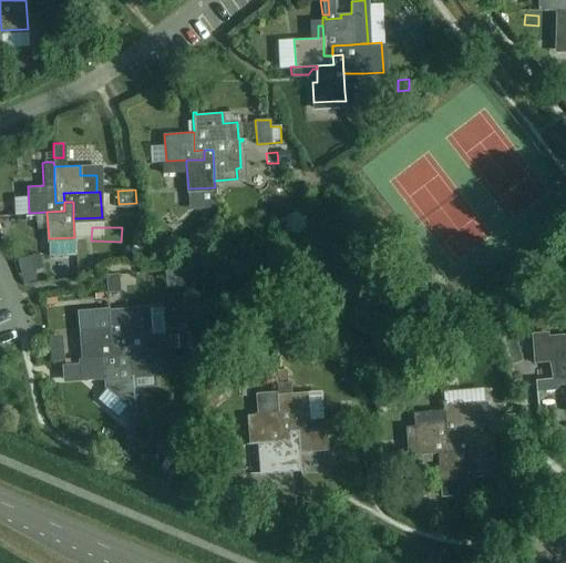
[(117,272),(104,273),(105,290),(119,289),(117,272)]
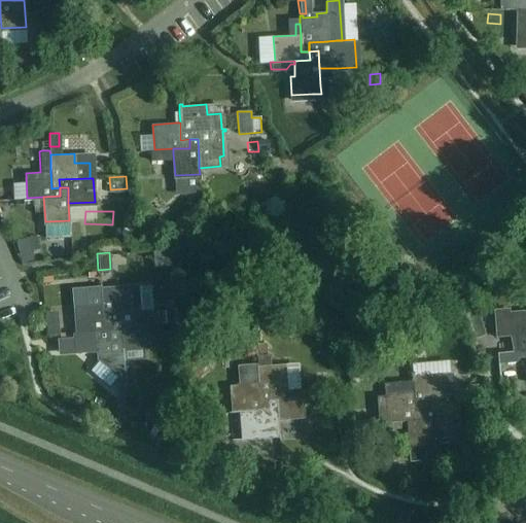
[(88,305),(73,306),(75,330),(96,329),(111,328),(110,320),(110,312),(138,310),(136,285),(99,286),(85,287),(88,305)]
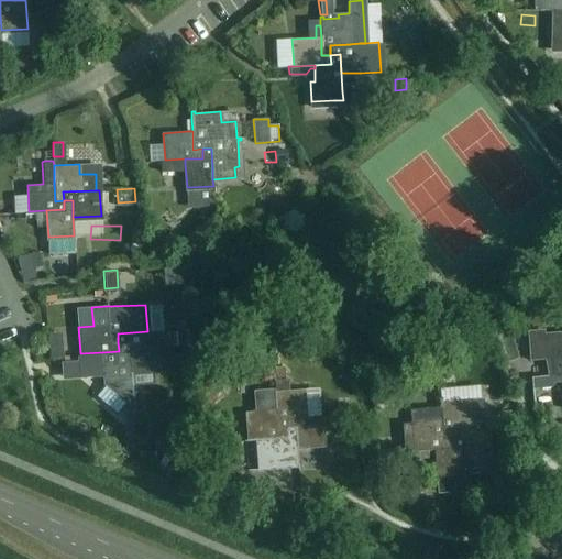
[(194,328),(182,328),(184,343),(195,342),(194,328)]
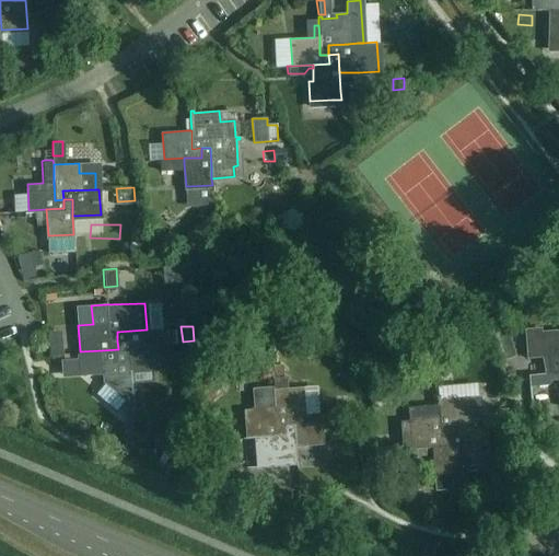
[(147,329),(117,332),(117,340),(127,339),(128,366),(144,365),(144,359),(155,358),(153,334),(152,328),(147,329)]
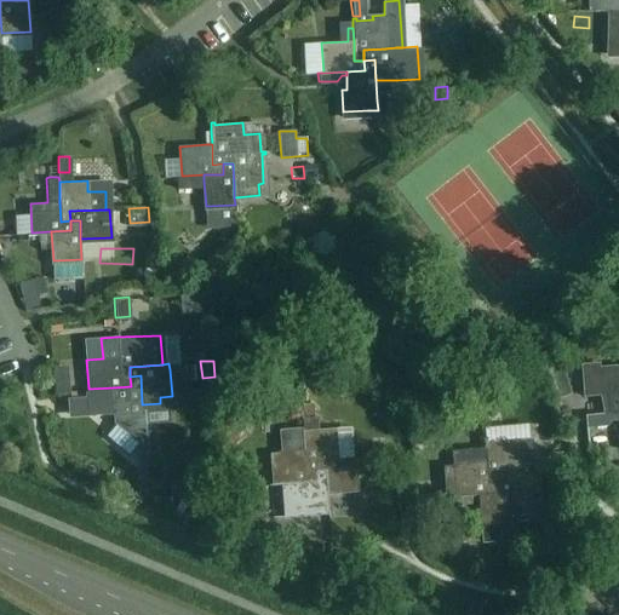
[(131,386),(113,388),(114,420),(124,419),(124,429),(137,440),(144,432),(142,404),(141,375),(130,377),(131,386)]
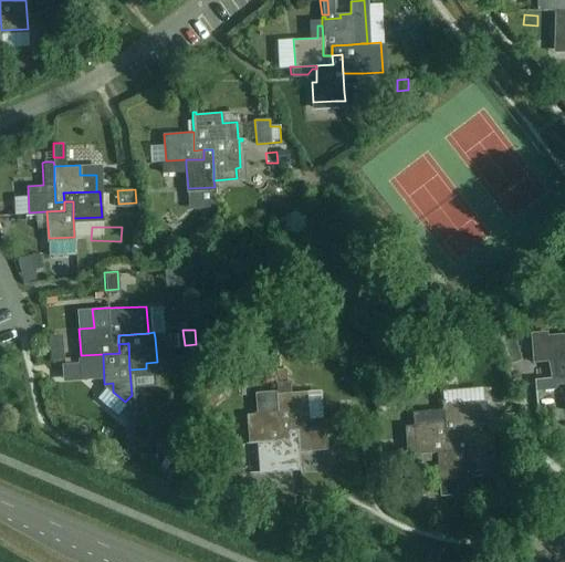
[(516,344),(505,347),(509,361),(521,356),(516,344)]
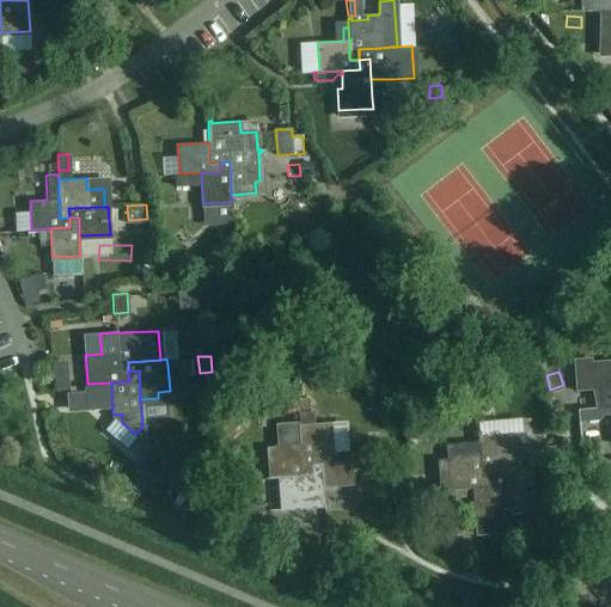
[(610,374),(598,376),(600,405),(610,404),(610,374)]
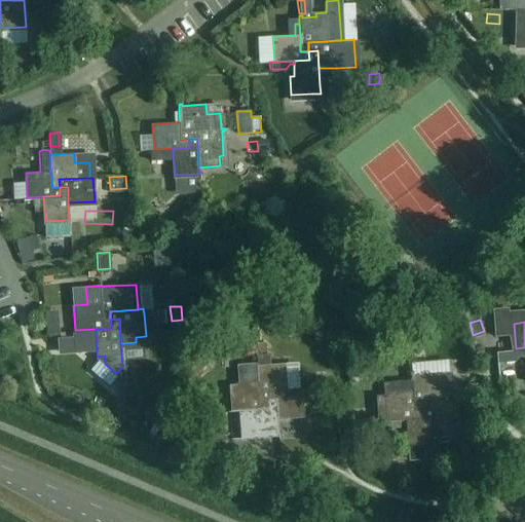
[(263,340),(255,340),(256,352),(264,352),(263,340)]
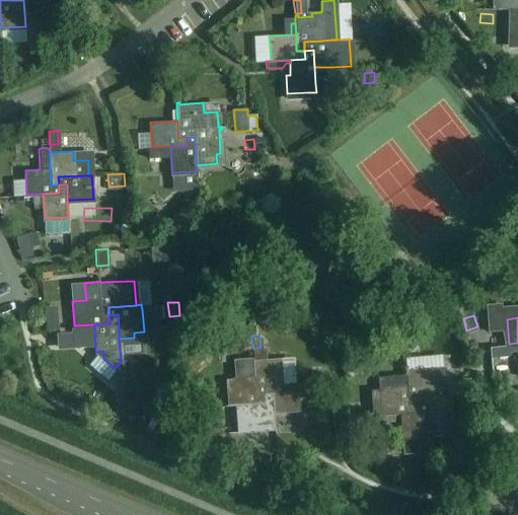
[(493,345),(490,346),(491,354),(508,353),(511,348),(517,347),(517,343),(509,344),(507,344),(493,345)]
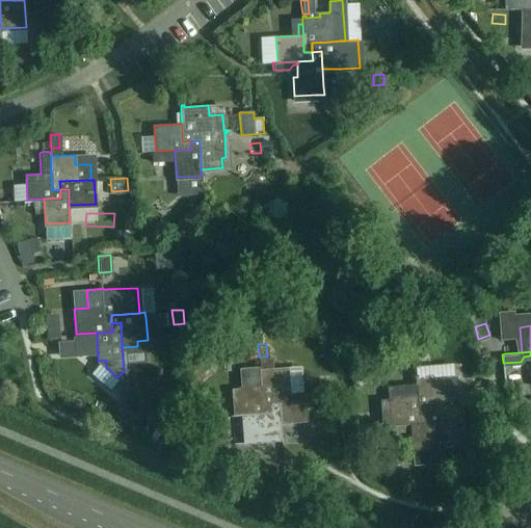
[(259,367),(249,368),(251,387),(261,386),(259,367)]
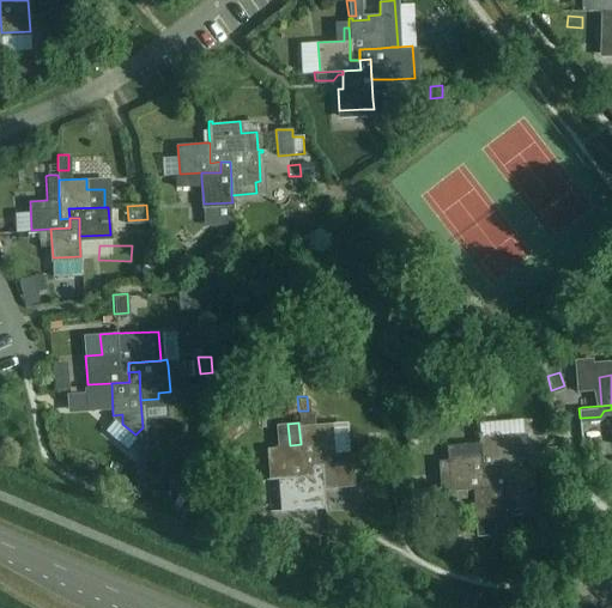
[(303,424),(300,424),(300,425),(301,444),(302,464),(311,463),(311,454),(333,453),(331,423),(303,425),(303,424)]
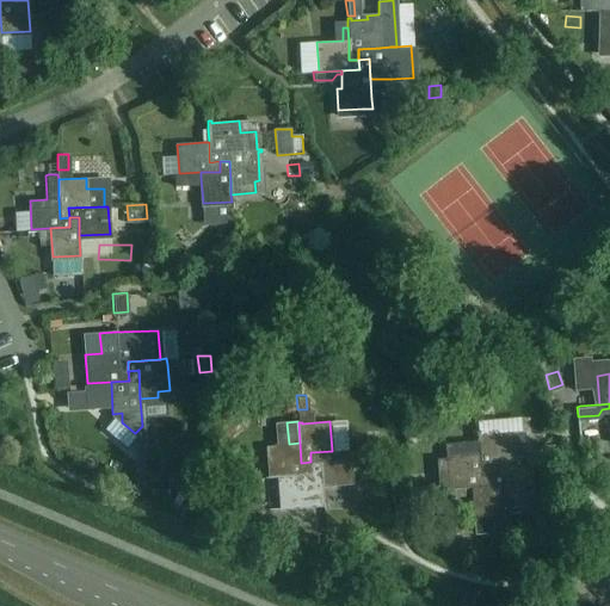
[(509,432),(478,434),(478,440),(479,455),(481,474),(491,474),(490,463),(511,461),(509,432)]
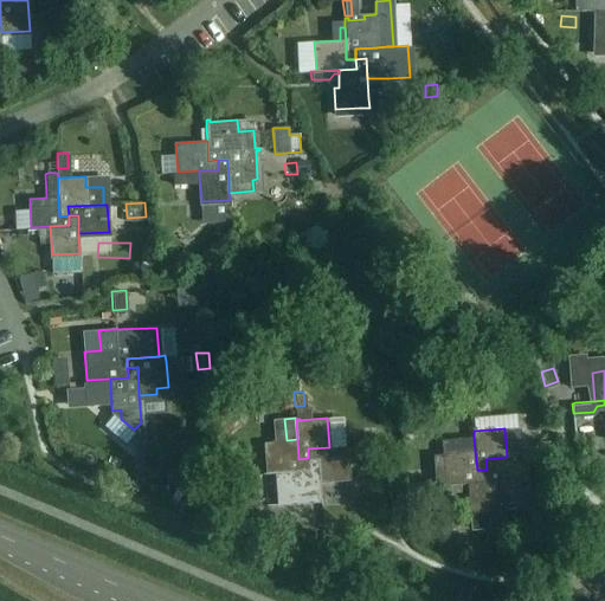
[(446,453),(444,454),(446,482),(468,480),(487,479),(487,470),(477,470),(475,451),(474,437),(445,439),(446,453)]
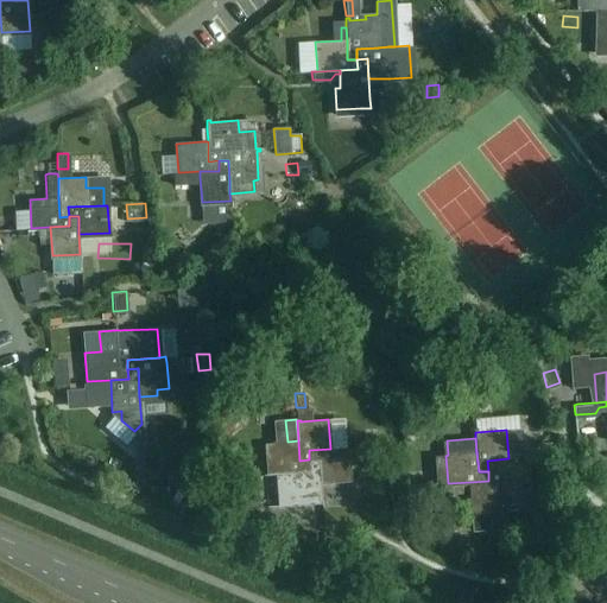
[(298,440),(266,444),(269,474),(274,473),(310,470),(309,459),(299,461),(298,440)]
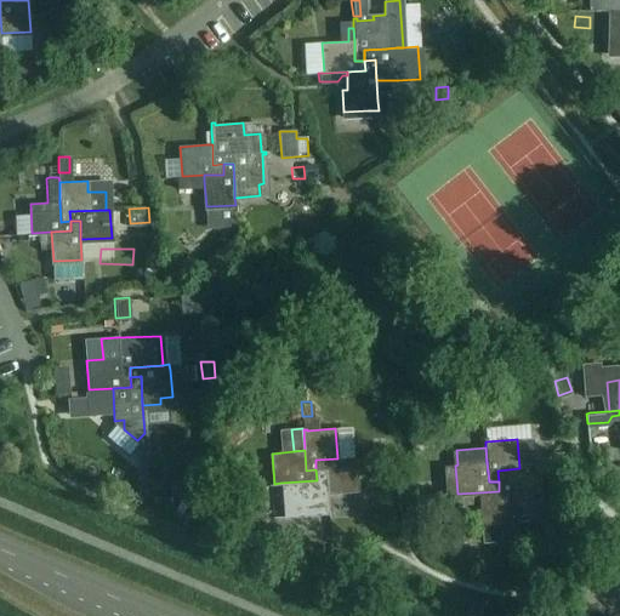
[(564,460),(563,450),(549,451),(550,461),(564,460)]
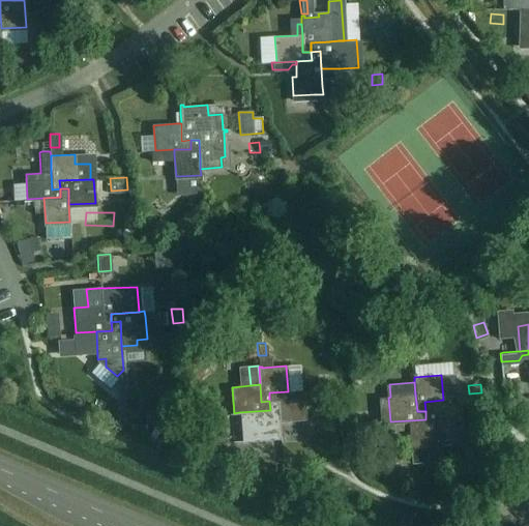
[(288,391),(269,392),(269,401),(277,400),(278,419),(304,417),(303,410),(305,410),(305,407),(303,408),(302,395),(306,395),(305,389),(302,390),(288,391)]
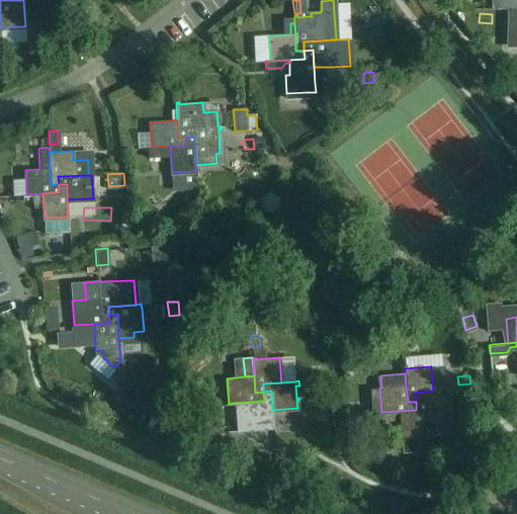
[(433,391),(415,393),(416,402),(424,401),(426,419),(450,417),(448,393),(450,393),(449,390),(448,390),(433,391)]
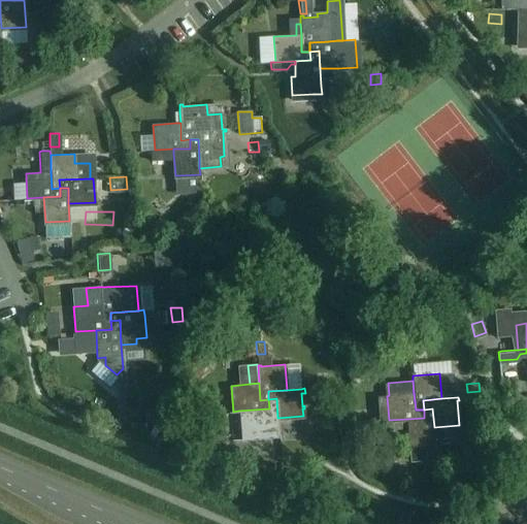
[(269,408),(238,411),(241,438),(254,436),(280,434),(277,418),(276,398),(268,399),(269,408)]
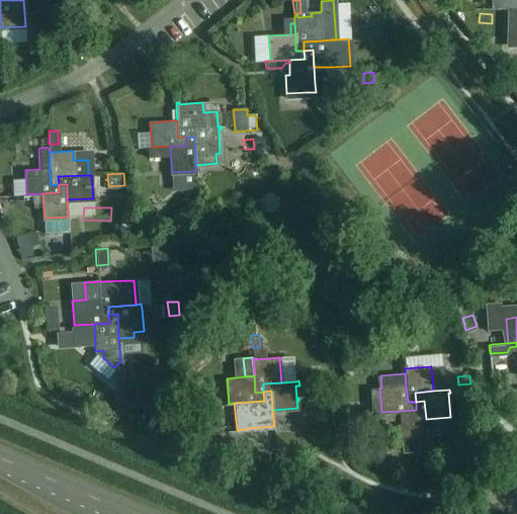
[(416,410),(400,411),(402,437),(410,437),(411,449),(428,448),(427,435),(426,419),(424,401),(416,402),(416,410)]
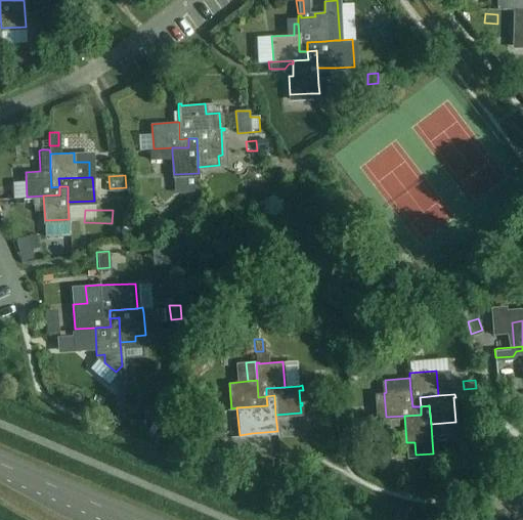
[(269,463),(269,452),(259,453),(259,463),(269,463)]
